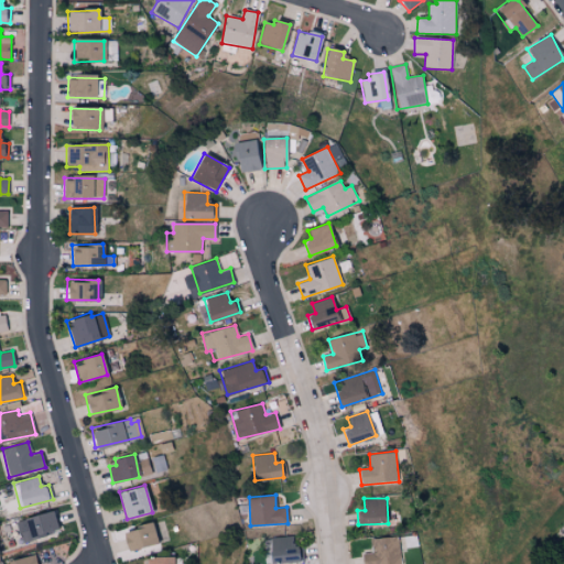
[(57,532),(52,510),(14,520),(20,542),(57,532)]
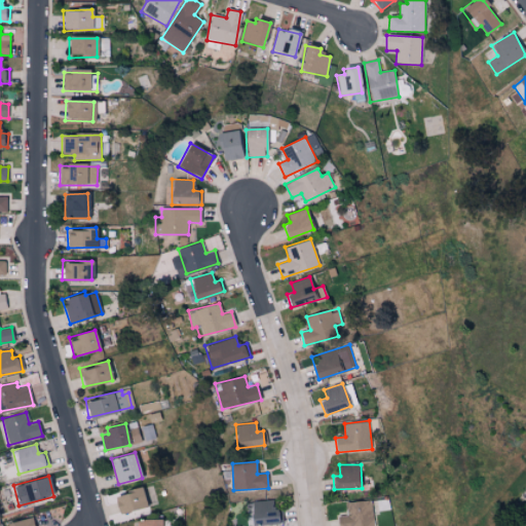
[(117,513),(146,508),(143,488),(113,493),(117,513)]
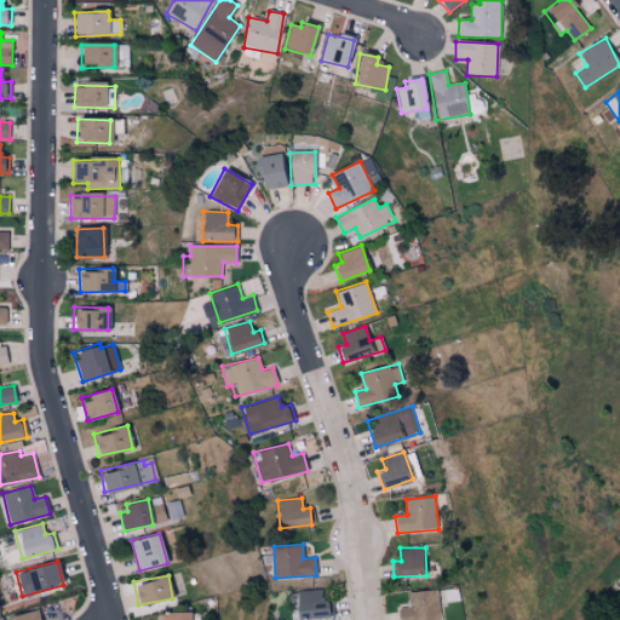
[(327,618),(326,590),(298,591),(299,619),(327,618)]
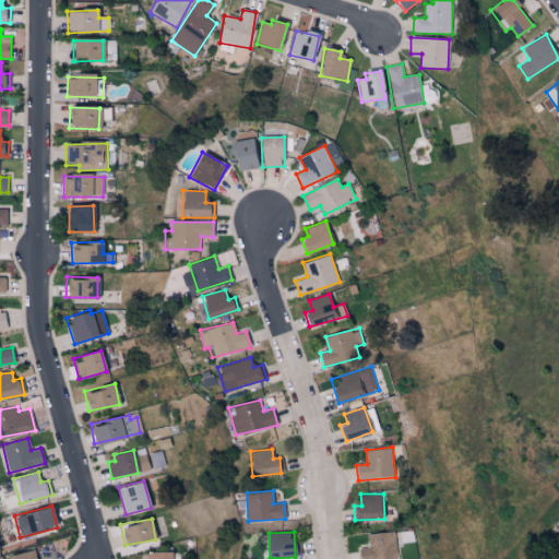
[(396,558),(395,532),(367,533),(368,547),(359,548),(359,558),(396,558)]
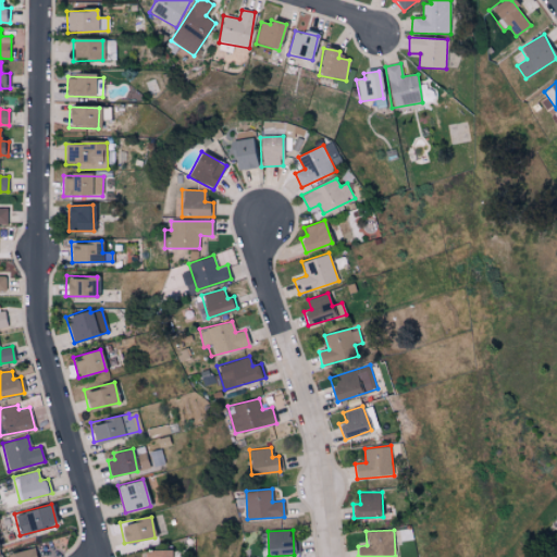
[(36,556),(35,547),(9,554),(9,556),(36,556)]
